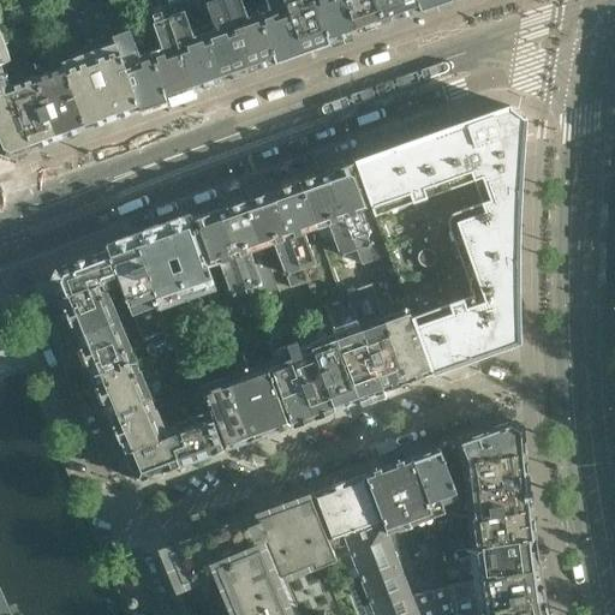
[(49,13),(45,0),(41,0),(13,10),(18,24),(49,13)]
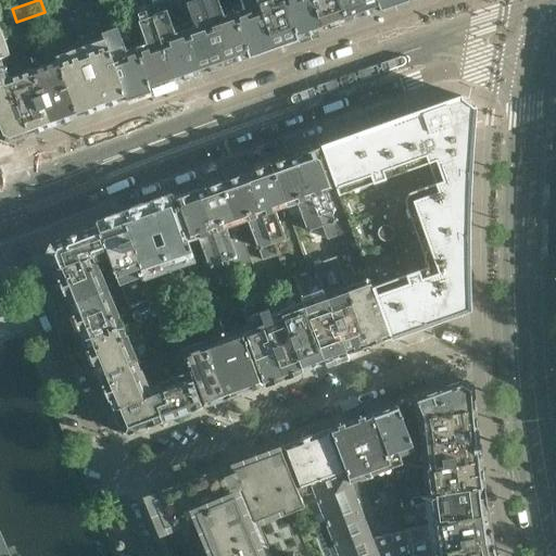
[(74,1),(73,0),(40,0),(45,12),(74,1)]
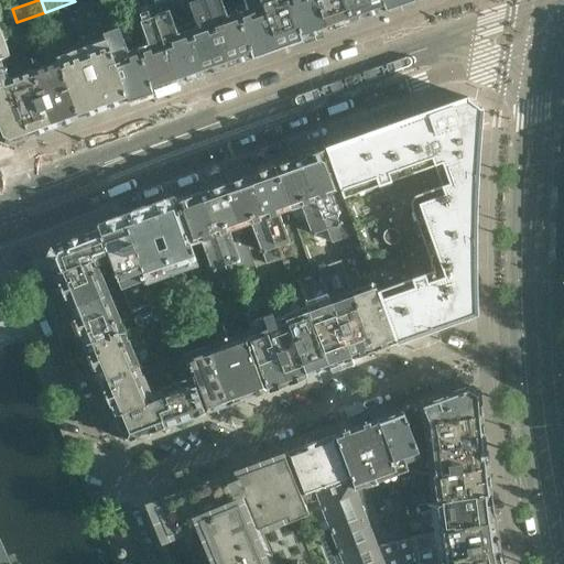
[(96,9),(93,0),(85,0),(67,7),(72,18),(96,9)]
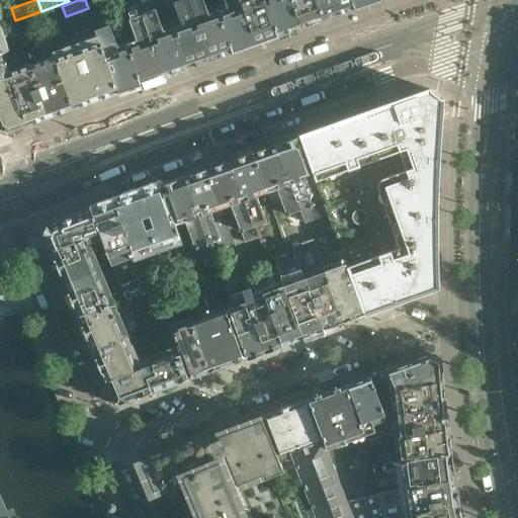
[(187,69),(162,0),(137,0),(143,15),(164,77),(187,69)]
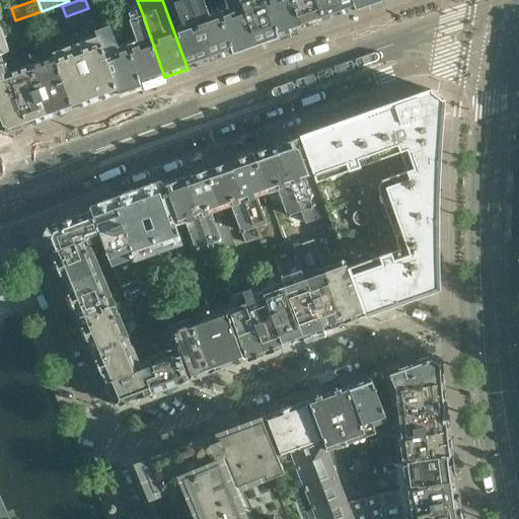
[(189,0),(162,0),(188,69),(210,61),(189,0)]
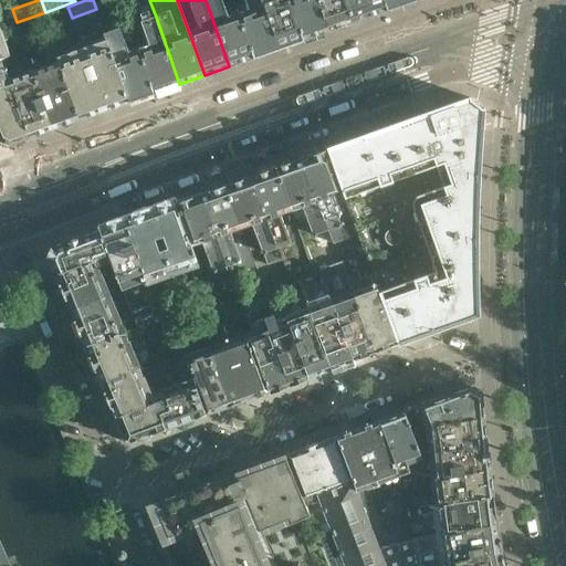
[(254,58),(240,18),(227,22),(219,0),(206,0),(229,66),(233,65),(254,58)]
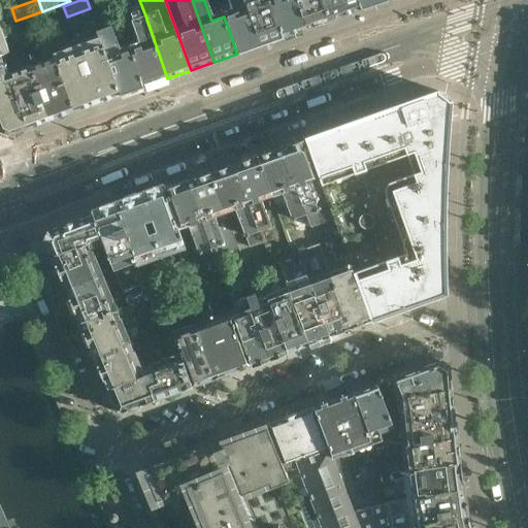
[(260,45),(243,0),(230,0),(235,12),(224,17),(237,54),(260,45)]
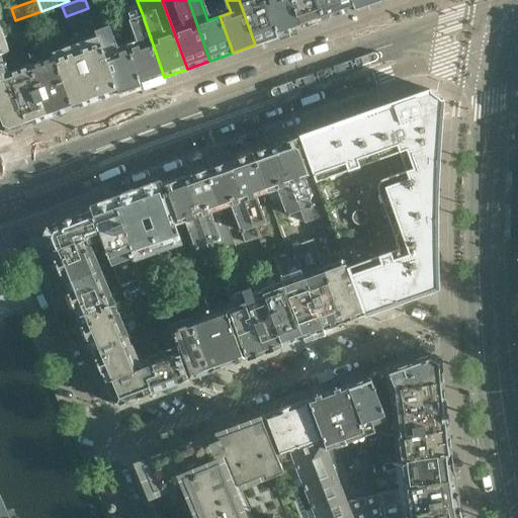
[(278,36),(265,0),(264,0),(254,4),(252,0),(239,0),(255,45),(278,36)]
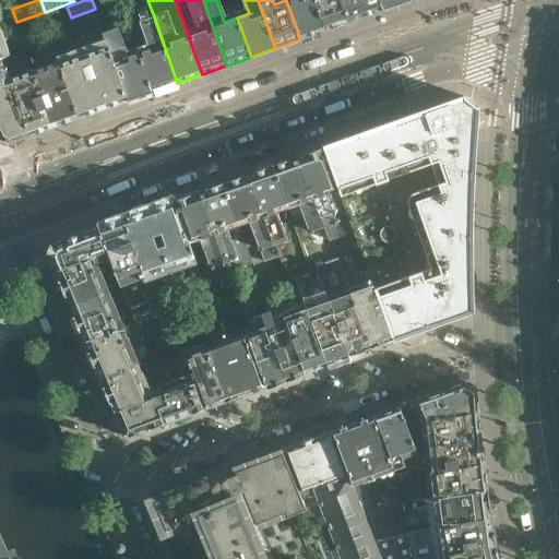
[(324,31),(313,0),(286,0),(300,39),(324,31)]
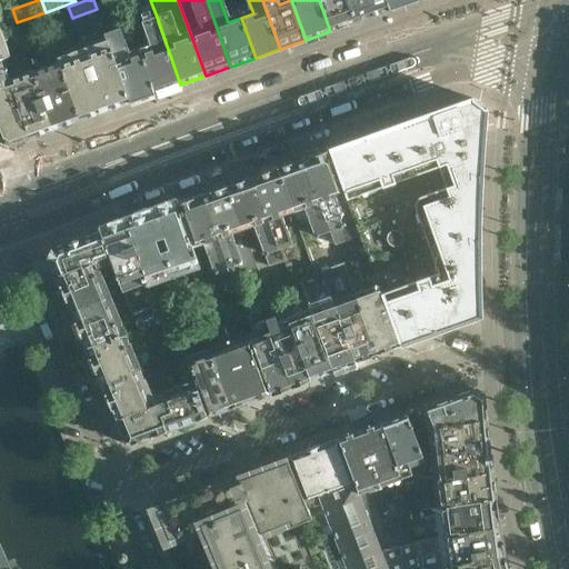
[(356,22),(347,0),(319,0),(330,31),(356,22)]
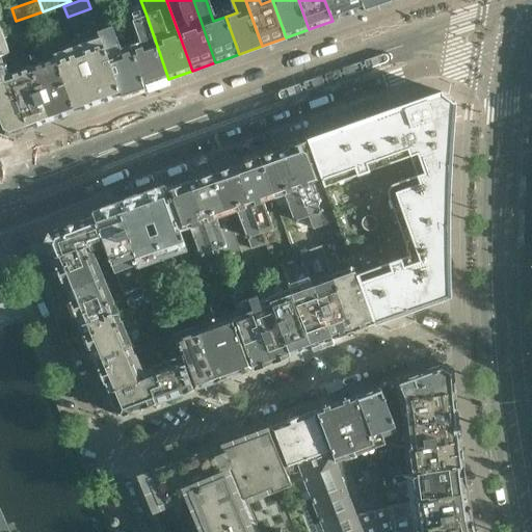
[(364,10),(360,0),(324,0),(333,21),(364,10)]
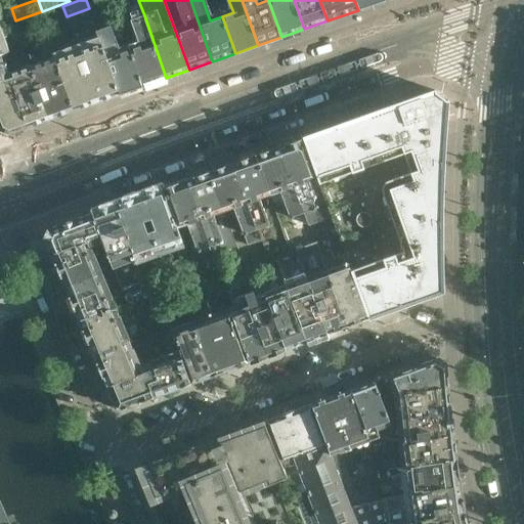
[(385,0),(354,0),(358,10),(385,0)]
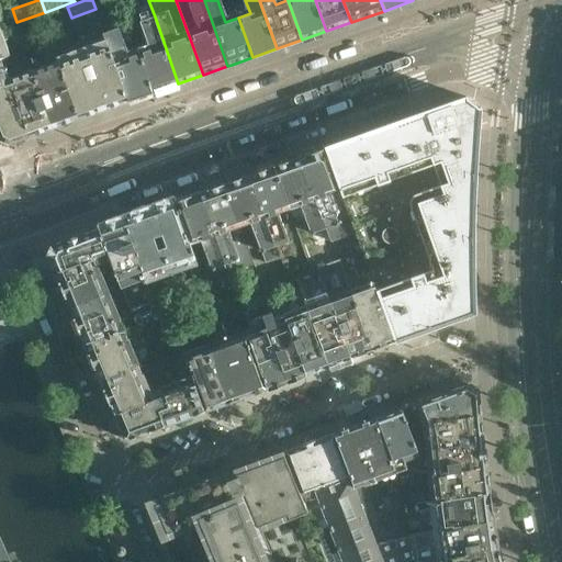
[(111,15),(108,4),(96,9),(100,20),(111,15)]
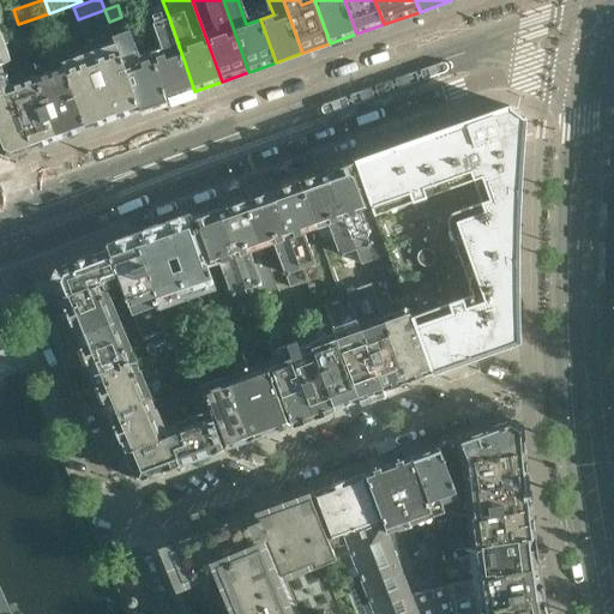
[(78,19),(73,7),(46,17),(50,29),(78,19)]
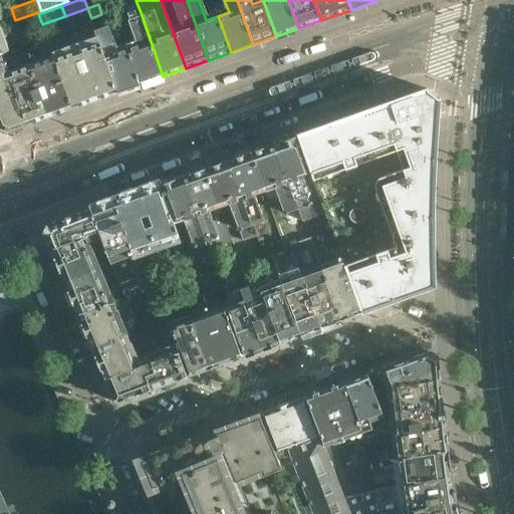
[(91,18),(87,8),(65,16),(68,26),(91,18)]
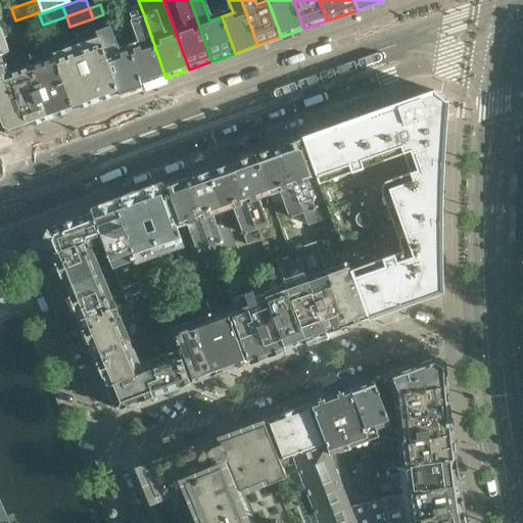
[(43,25),(39,14),(16,22),(19,33),(43,25)]
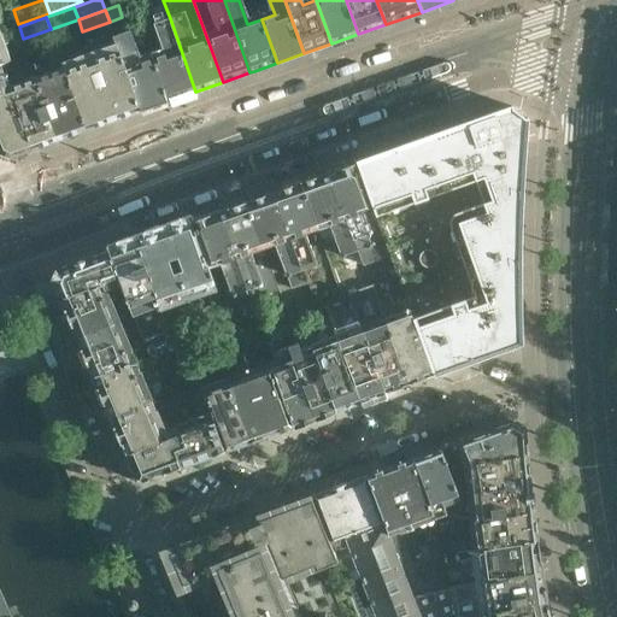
[(195,92),(170,18),(157,23),(166,53),(153,58),(169,101),(195,92)]
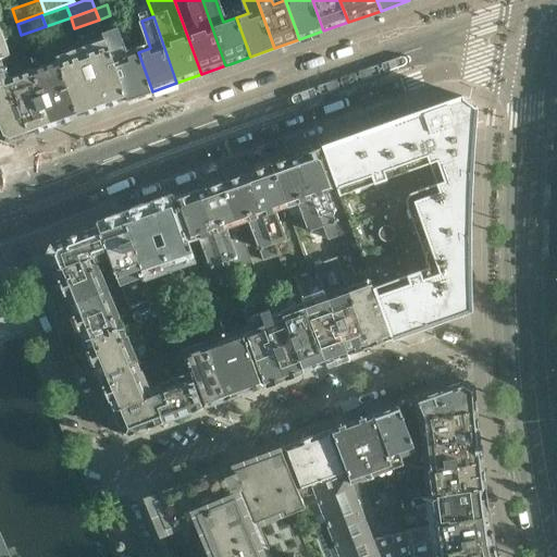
[(152,91),(138,52),(126,57),(116,29),(104,34),(109,47),(127,100),(152,91)]
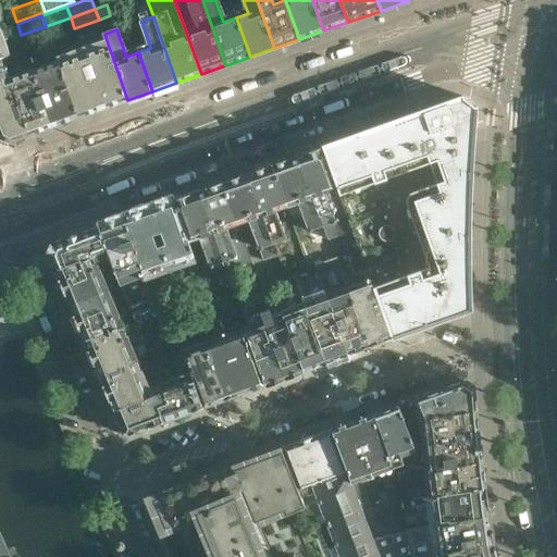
[(10,81),(1,58),(5,56),(0,40),(0,85),(10,82),(10,81)]
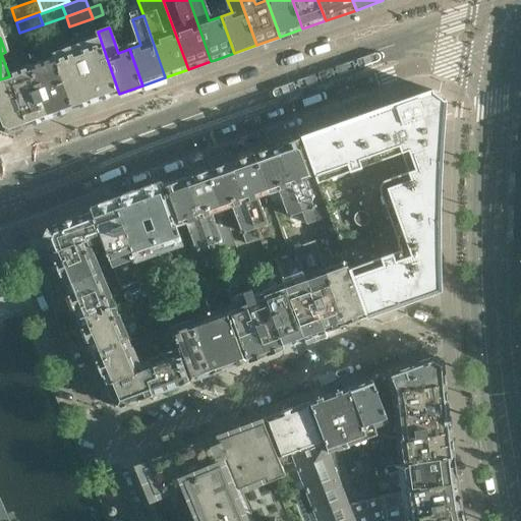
[(119,94),(102,44),(90,48),(88,43),(76,47),(96,102),(119,94)]
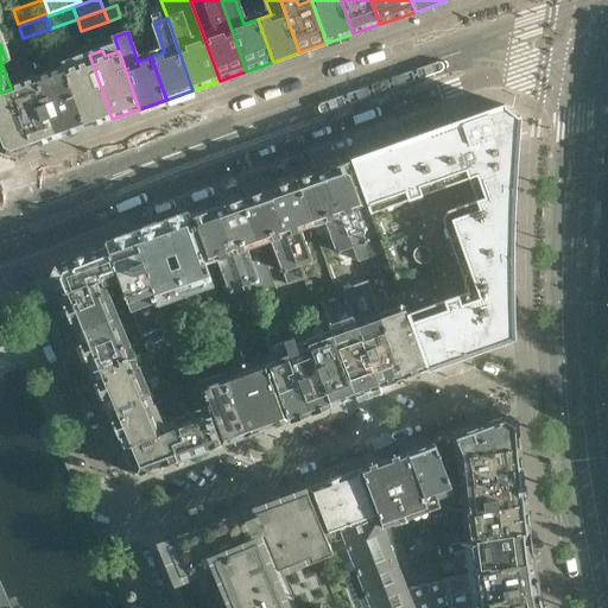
[(112,119),(89,55),(76,59),(78,65),(64,70),(86,128),(112,119)]
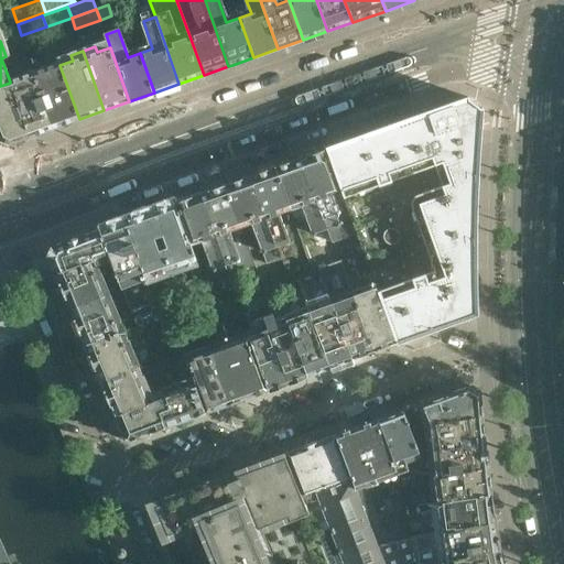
[(79,119),(60,65),(60,64),(34,73),(54,128),(79,119)]
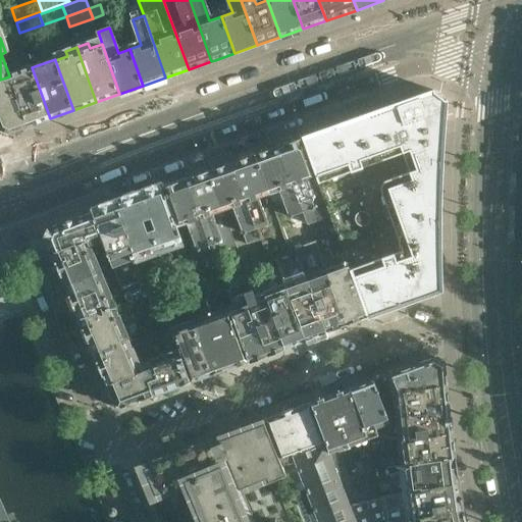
[(50,118),(32,67),(9,75),(9,76),(28,126),(50,118)]
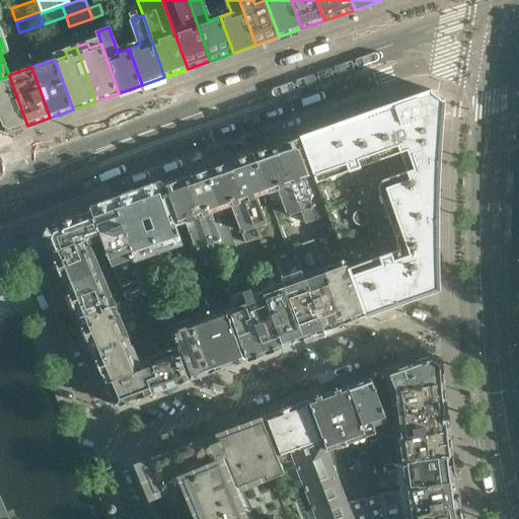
[(27,126),(9,76),(0,79),(0,129),(0,130),(8,134),(8,133),(27,126)]
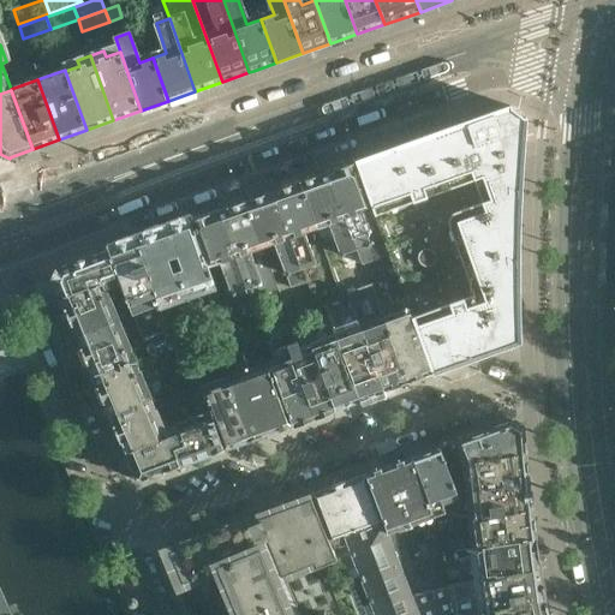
[(518,244),(519,206),(520,189),(521,162),(524,136),(525,118),(524,117),(512,108),(512,107),(356,162),(353,162),(381,240),(394,274),(401,292),(404,299),(431,374),(433,374),(519,342),(518,316),(518,287),(518,244)]
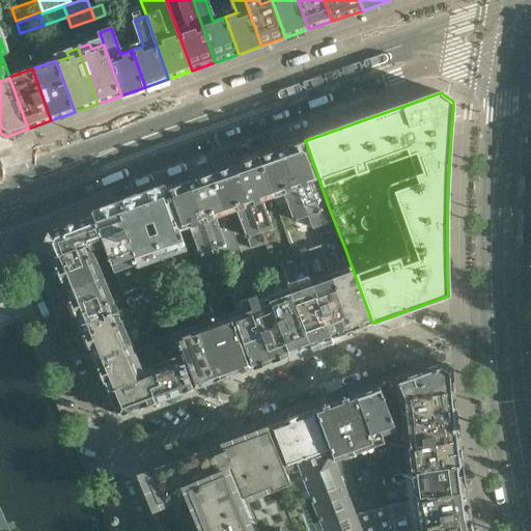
[(329,207),(305,140),(282,148),(305,214),(310,227),(322,223),(317,212),(329,207)]
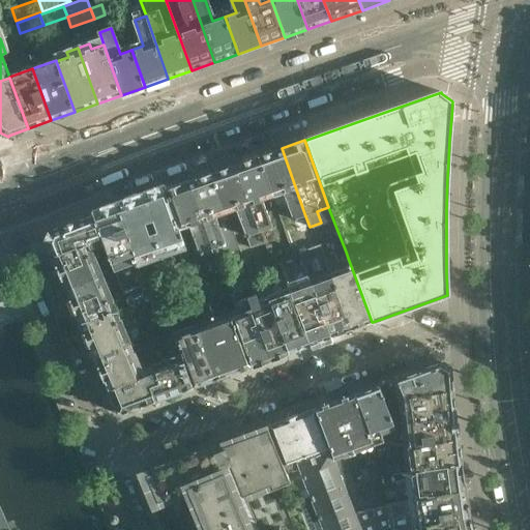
[(304,213),(282,148),(258,156),(272,196),(284,192),(293,217),(304,213)]
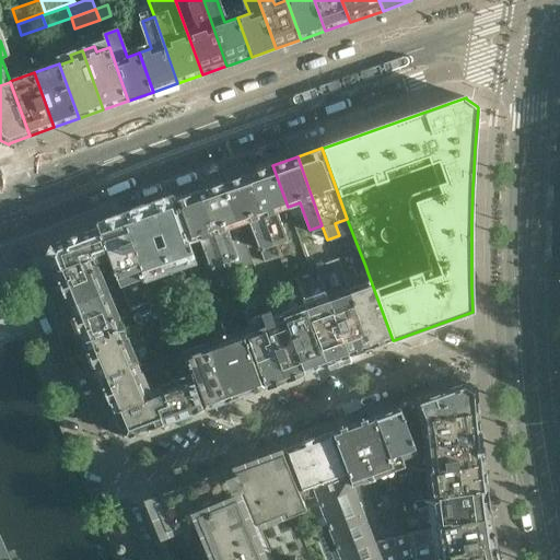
[(275,211),(288,207),(272,165),(248,174),(276,254),(289,249),(275,211)]
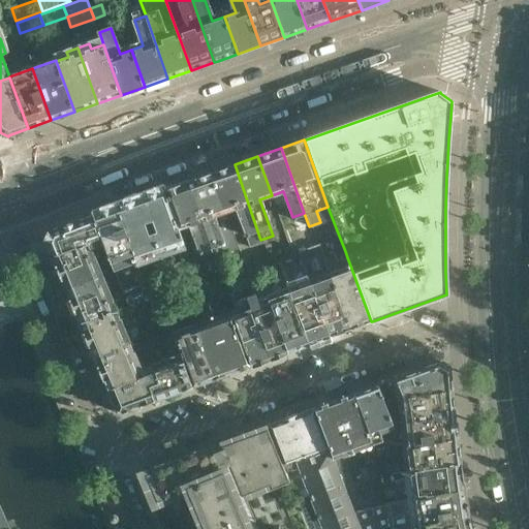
[(260,240),(235,164),(211,174),(224,212),(231,232),(244,228),(249,244),(260,240)]
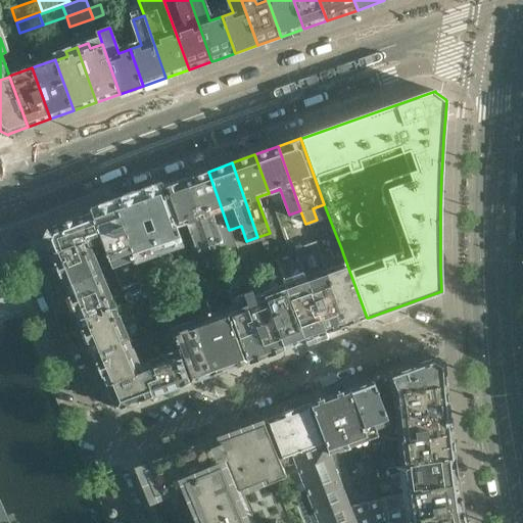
[(222,209),(208,172),(185,180),(208,243),(220,239),(210,214),(222,209)]
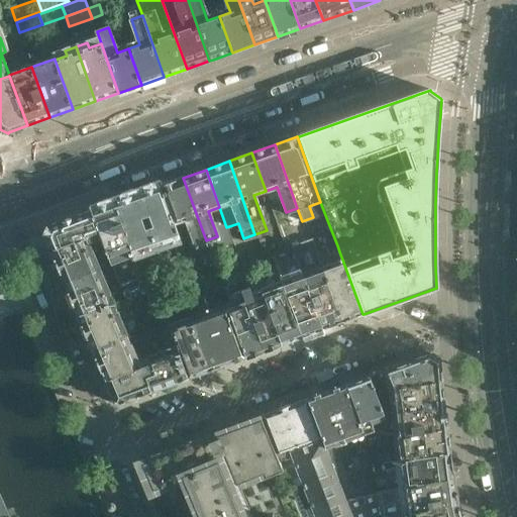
[(206,240),(183,178),(160,186),(174,223),(185,219),(194,245),(206,240)]
